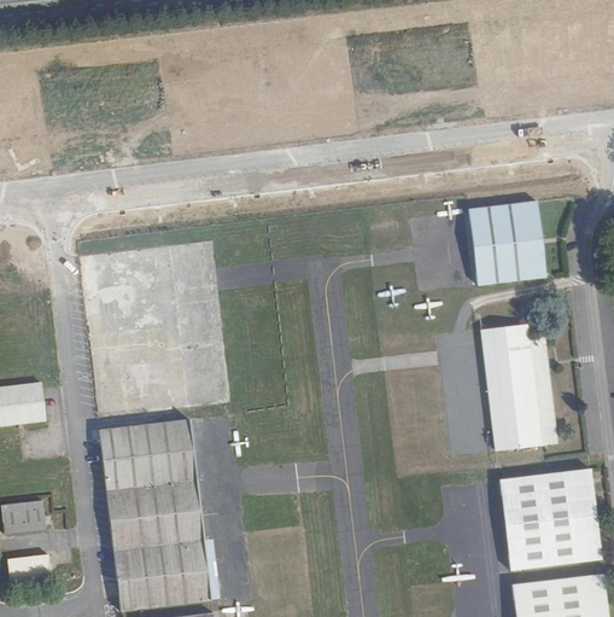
[(534,202),(466,210),(475,286),(544,278),(539,244),(534,202)]
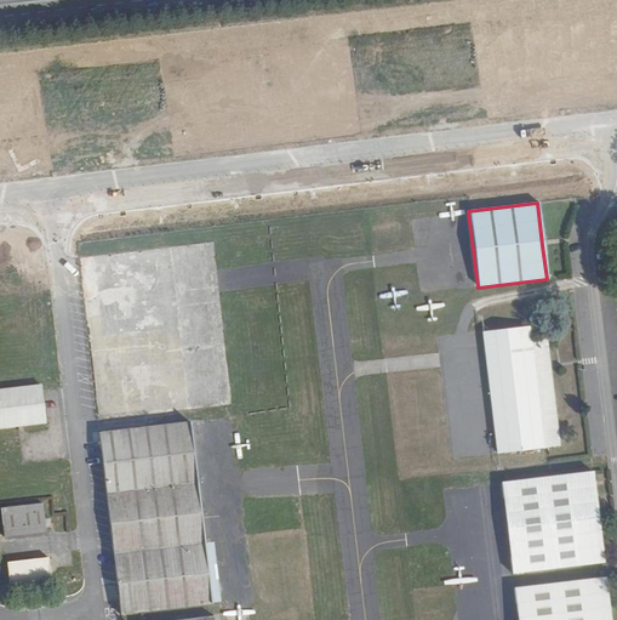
[(546,339),(530,340),(529,325),(484,331),(497,450),(558,443),(549,369),(546,339)]
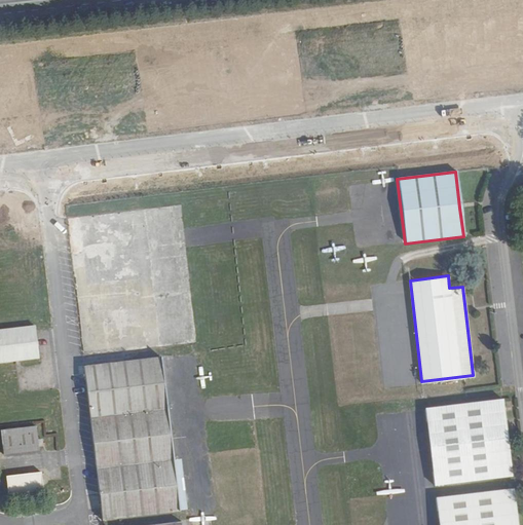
[(31,326),(0,330),(0,361),(8,360),(35,358),(31,326)]
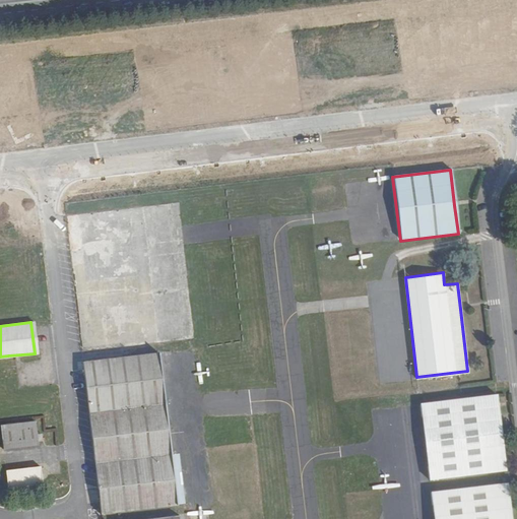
[(157,354),(83,363),(101,513),(176,505),(157,354)]
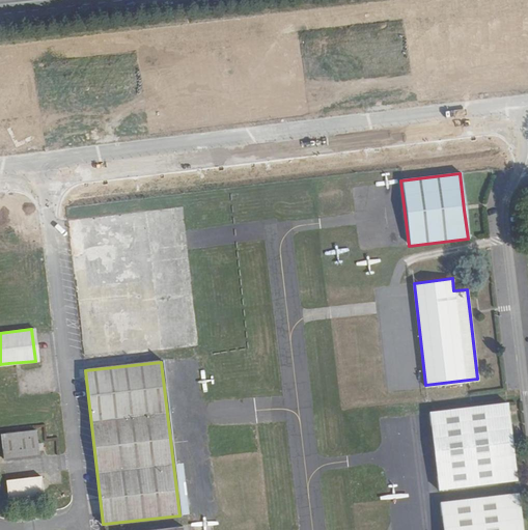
[(505,406),(429,415),(439,490),(513,481),(509,441),(505,406)]
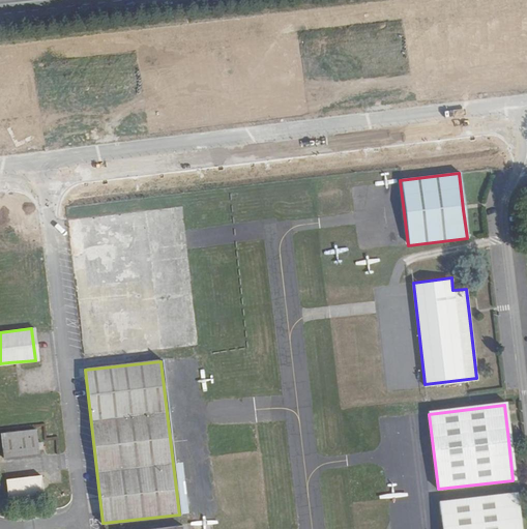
[(33,434),(0,438),(0,460),(36,456),(35,451),(39,450),(38,444),(34,444),(33,434)]
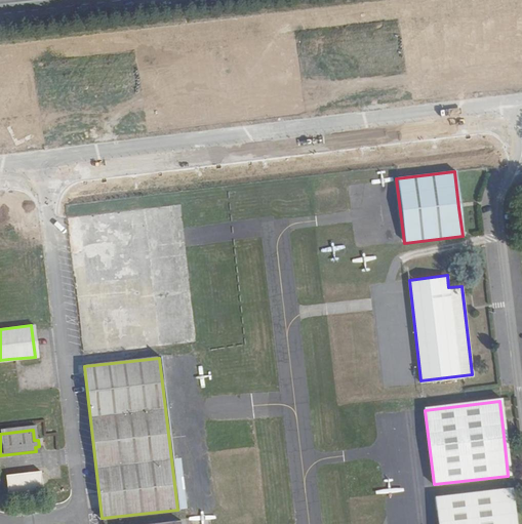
[(26,472),(3,475),(5,493),(40,489),(38,471),(26,472)]
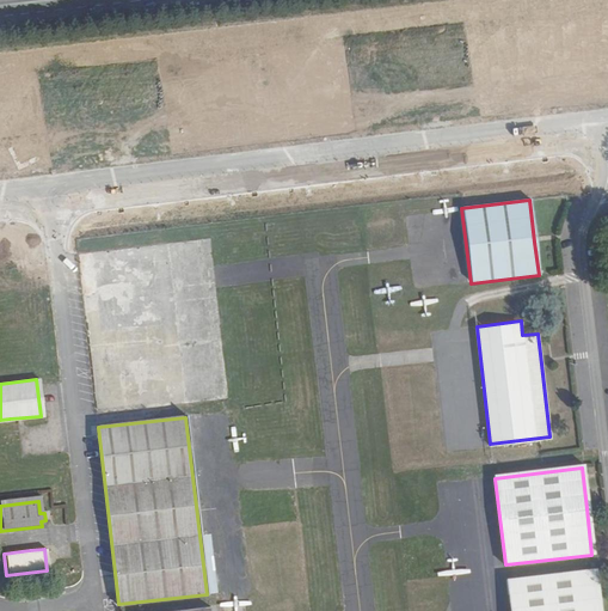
[(594,574),(508,585),(511,610),(599,610),(596,591),(594,574)]
